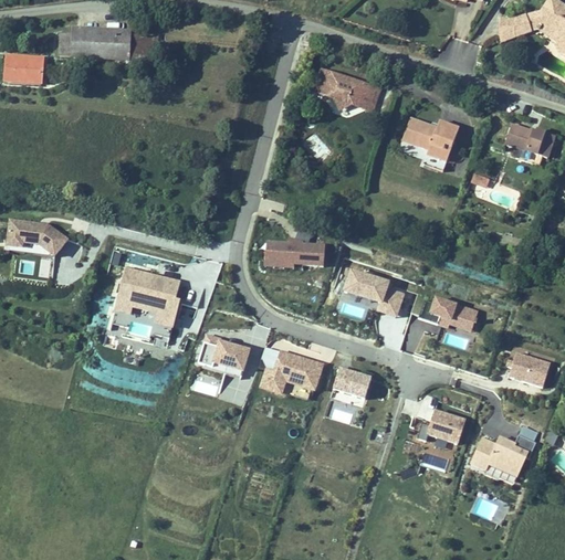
[(564,4),(556,0),(544,0),(539,9),(533,18),(557,34),(564,46),(564,4)]
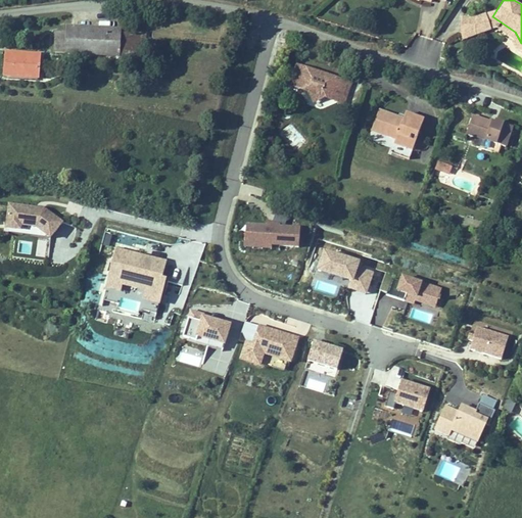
[(512,38),(517,47),(521,49),(521,43),(515,32),(492,16),(497,8),(484,13),(489,29),(495,28),(512,38)]
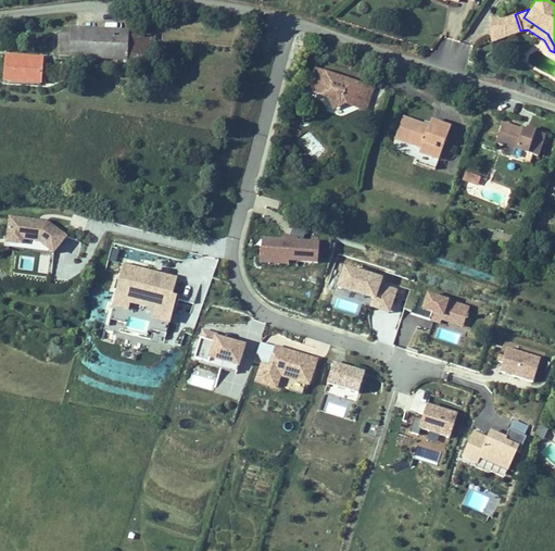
[(520,30),(515,14),(502,17),(490,15),(489,42),(520,30)]
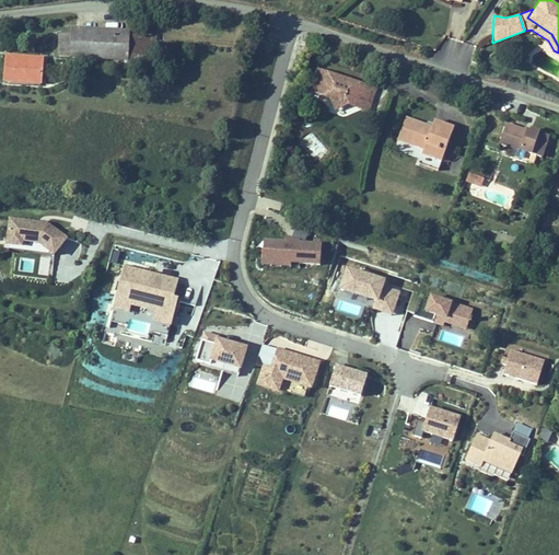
[(84,57),(85,26),(71,25),(70,33),(69,57),(84,57)]
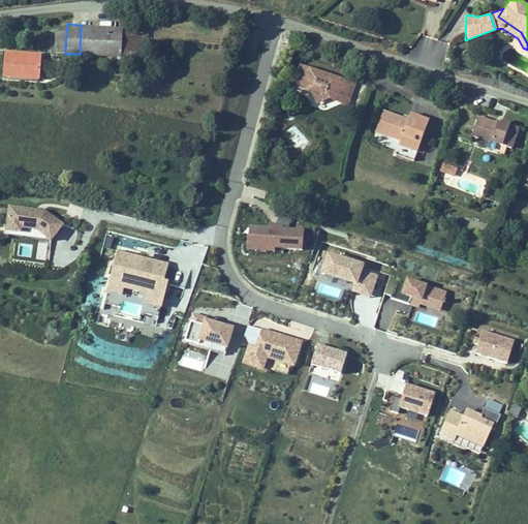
[(121,26),(81,25),(80,54),(117,56),(117,62),(125,62),(125,57),(120,56),(121,28),(121,26)]
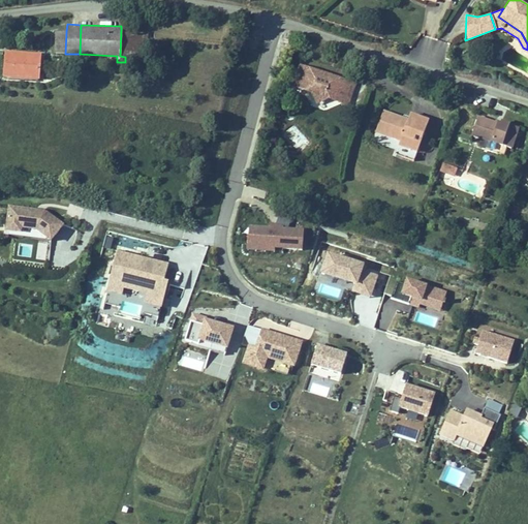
[(149,30),(121,28),(120,56),(125,57),(147,58),(148,35),(149,35),(149,30)]
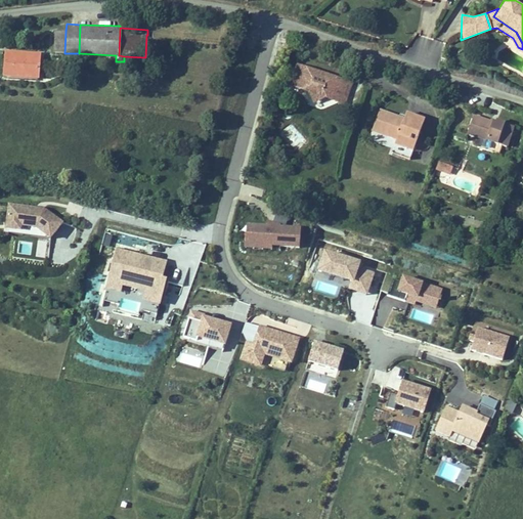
[(66,31),(54,30),(53,52),(64,53),(66,31)]
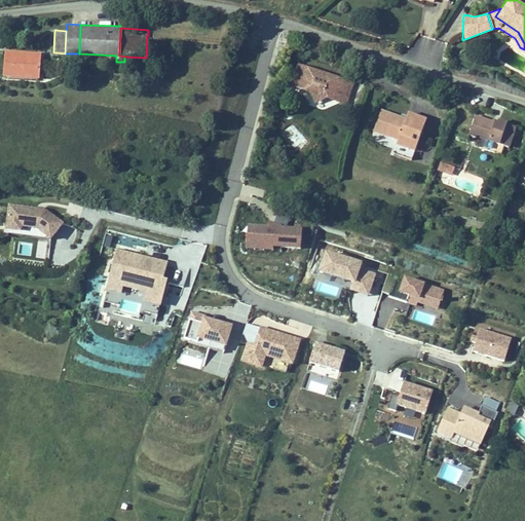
[(4,50),(3,76),(38,78),(39,51),(4,50)]
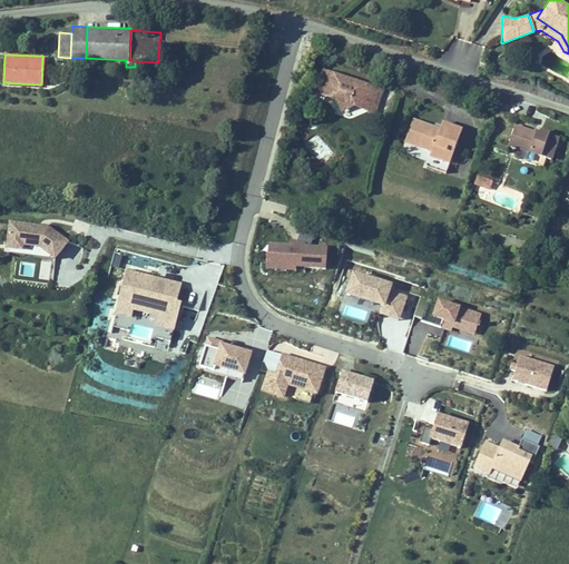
[(353,72),(323,62),(314,86),(333,92),(336,99),(346,102),(349,98),(374,107),(382,82),(353,72)]
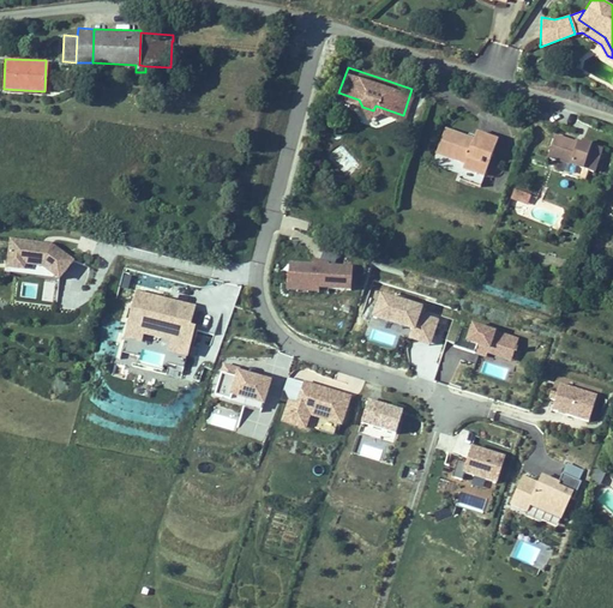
[(433,146),(462,156),(456,170),(479,179),(482,168),(475,166),(481,149),(488,152),(496,132),(479,126),(474,124),(473,127),(472,131),(470,136),(464,133),(466,128),(464,128),(442,121),(433,146)]
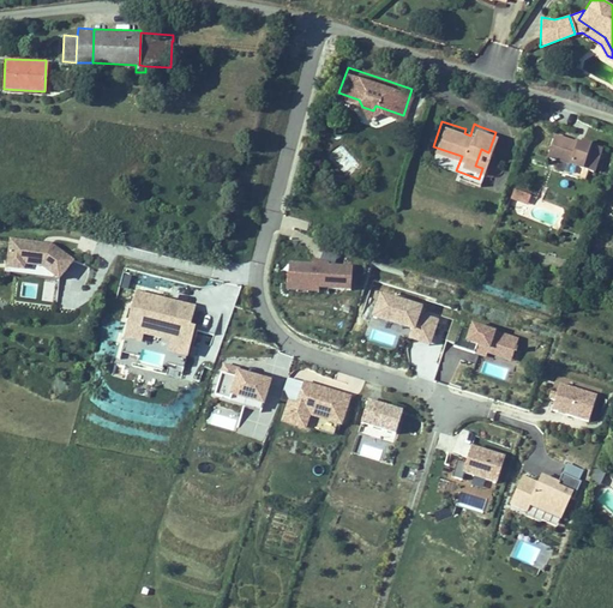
[(581,133),(580,137),(575,134),(554,127),(547,149),(562,154),(558,163),(586,173),(589,163),(593,164),(601,140),(593,137),(581,133)]
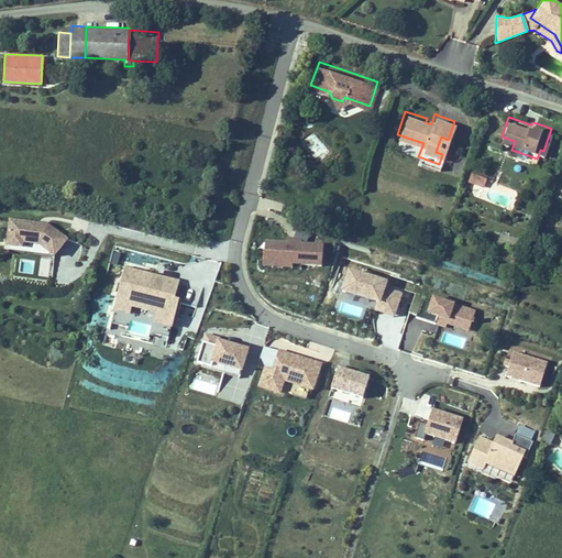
[(442,154),(448,140),(441,137),(436,152),(442,154)]
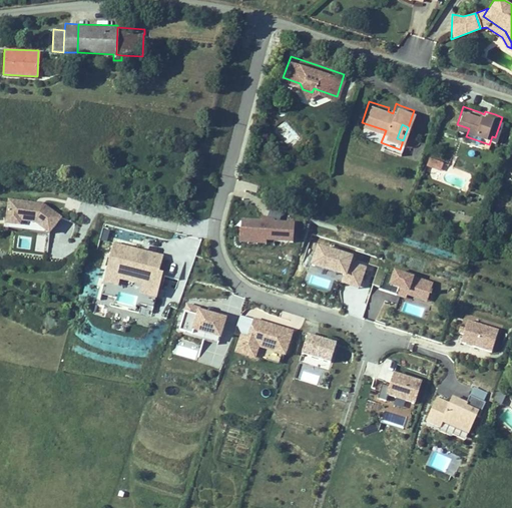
[(441,165),(443,157),(431,155),(430,163),(441,165)]
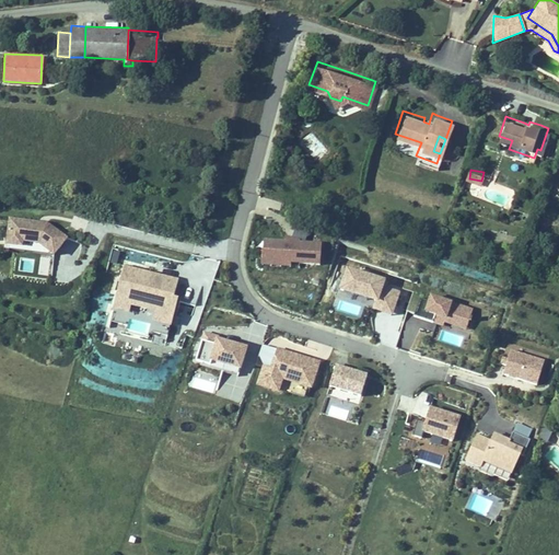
[(47,216),(9,210),(7,238),(25,240),(26,234),(42,236),(56,249),(69,230),(47,216)]
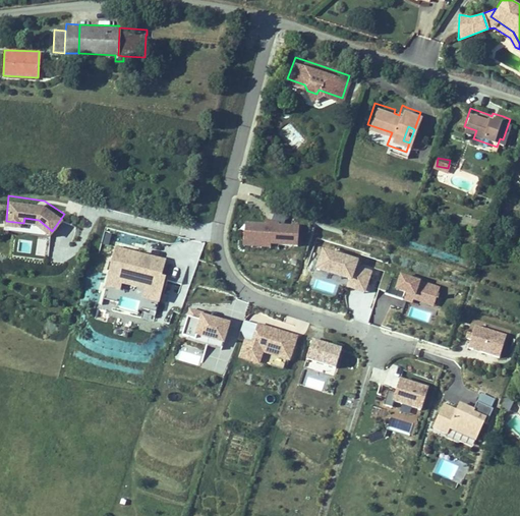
[(265,221),(245,220),(244,247),(271,248),(271,244),(297,246),(299,223),(277,222),(277,220),(265,217),(265,221)]
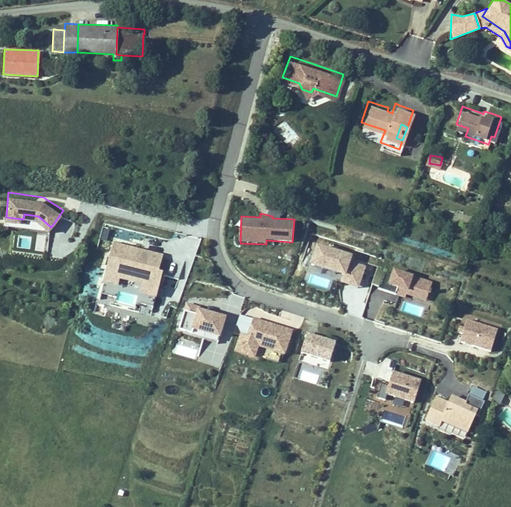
[(316,225),(333,227),(334,215),(317,214),(316,225)]
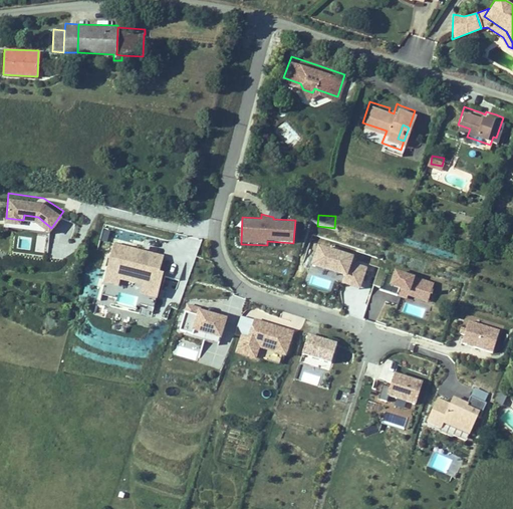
[(165,253),(113,240),(102,282),(119,286),(120,281),(142,287),(140,295),(158,299),(164,274),(160,273),(165,253)]
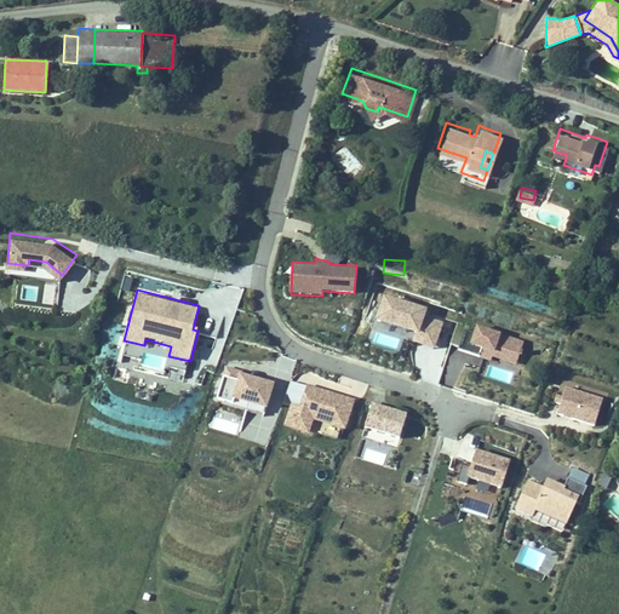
[(429,308),(384,294),(376,322),(414,334),(412,342),(435,349),(443,320),(428,315),(429,308)]
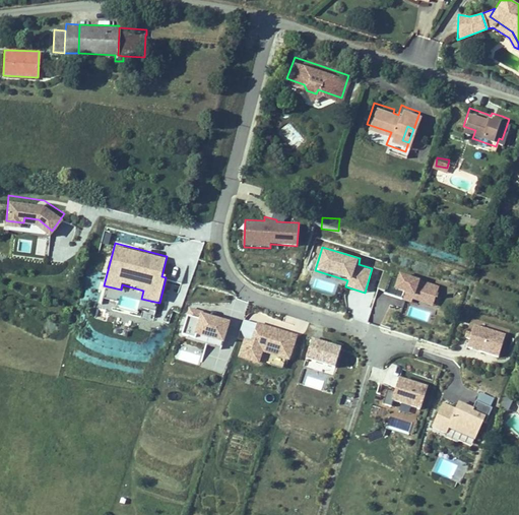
[(384,290),(432,305),(439,282),(399,269),(397,275),(389,273),(384,290)]
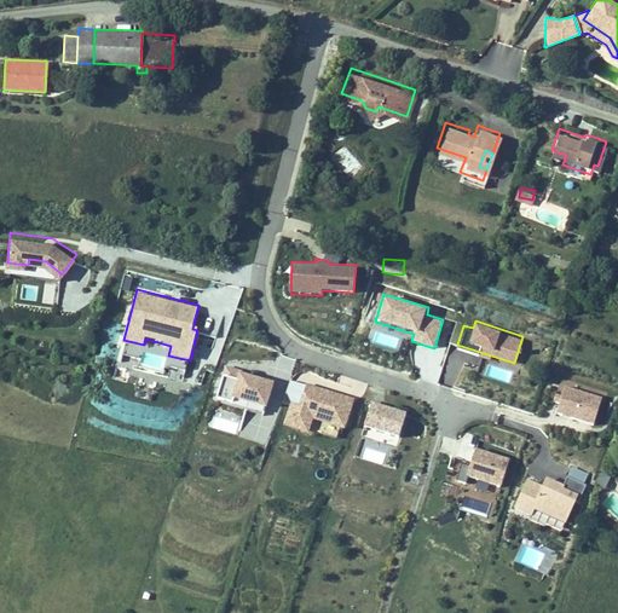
[(242,368),(225,363),(214,398),(266,414),(275,386),(270,385),(271,380),(241,371),(242,368)]
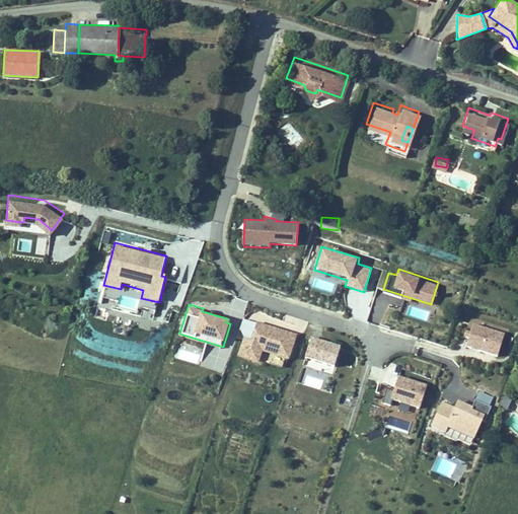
[(259,366),(263,354),(289,362),(297,334),(256,320),(249,341),(243,339),(237,359),(259,366)]
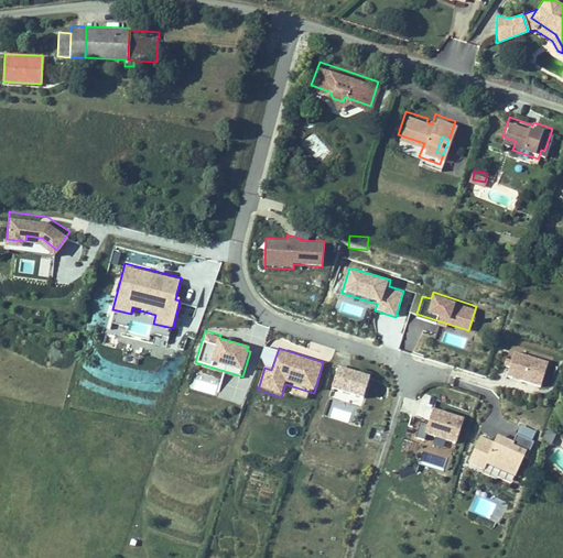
[(508,372),(541,383),(549,360),(515,349),(508,372)]
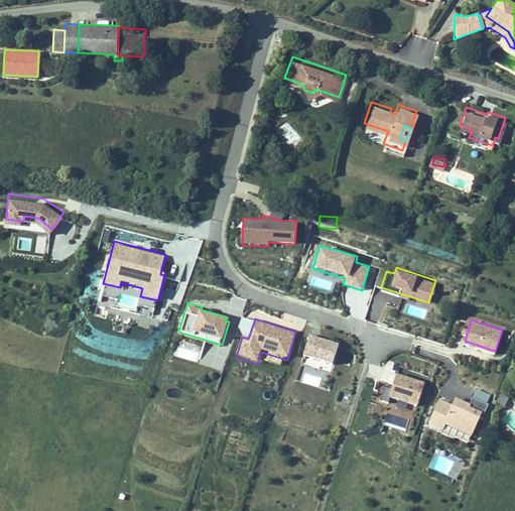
[(304,357),(334,366),(340,346),(310,337),(304,357)]
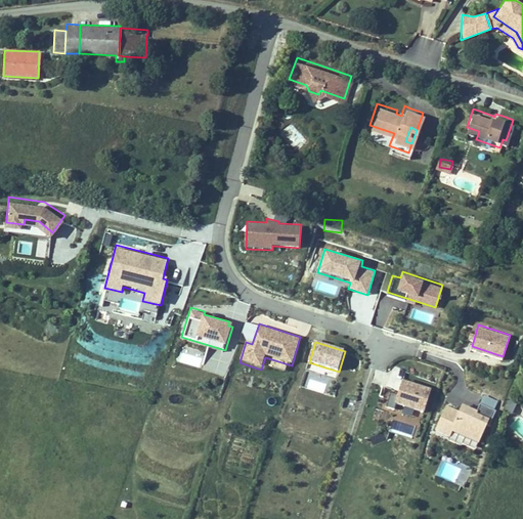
[(402,379),(399,389),(392,387),(386,406),(394,409),(395,405),(425,414),(433,388),(402,379)]
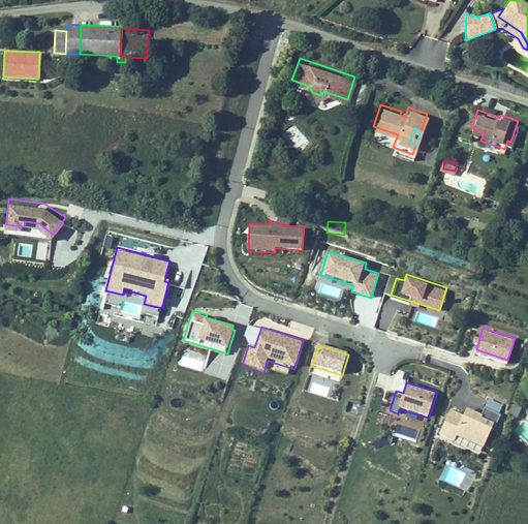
[(488,392),(480,407),(465,400),(462,408),(449,402),(438,427),(453,434),(455,429),(483,441),(502,399),(488,392)]
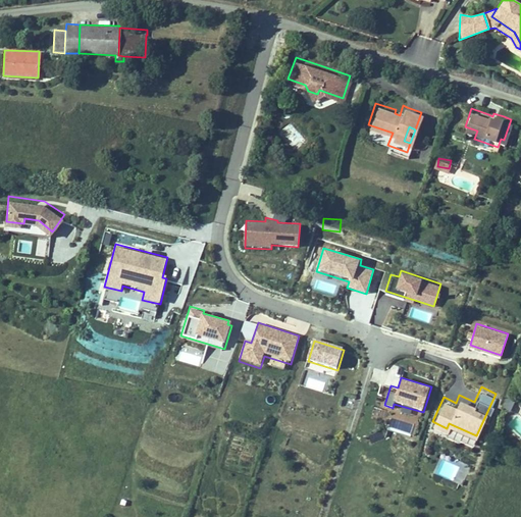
[(370,411),(377,413),(380,404),(373,402),(370,411)]
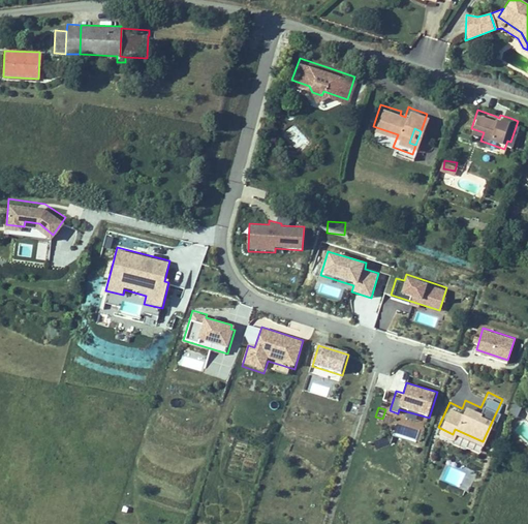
[(480,459),(483,453),(473,450),(471,457),(480,459)]
